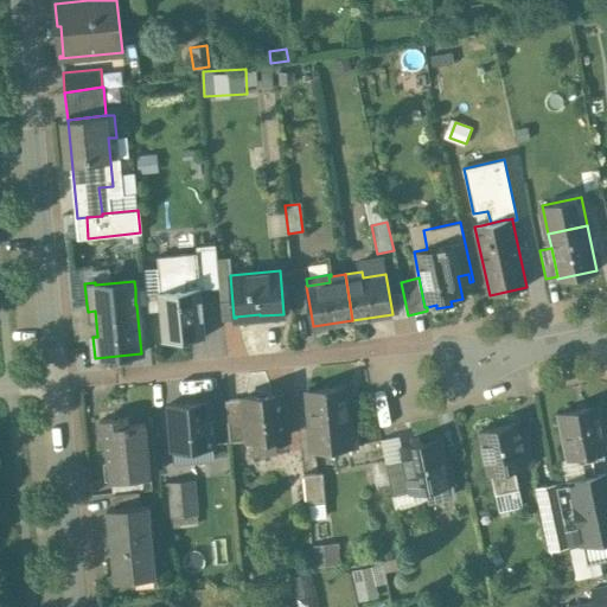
[(147,305),(146,288),(135,289),(136,305),(136,306),(147,305)]
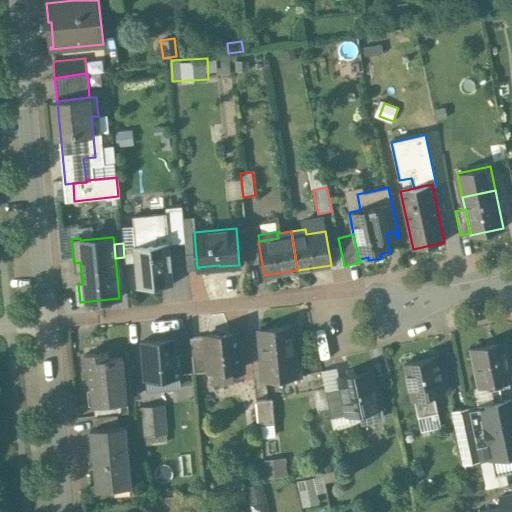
[(169,243),(134,247),(138,287),(173,283),(169,243)]
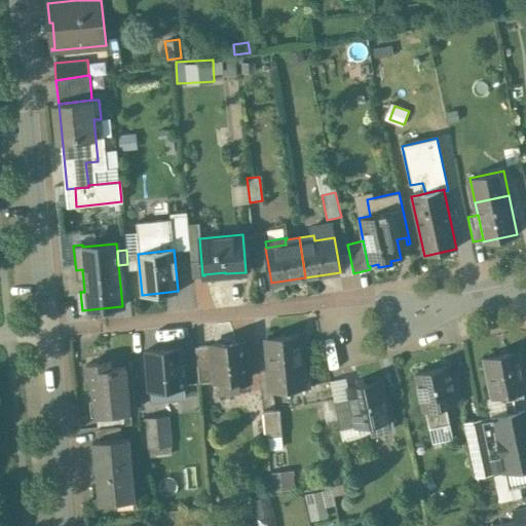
[(82,269),(76,270),(75,264),(62,265),(65,294),(80,292),(84,291),(82,269)]
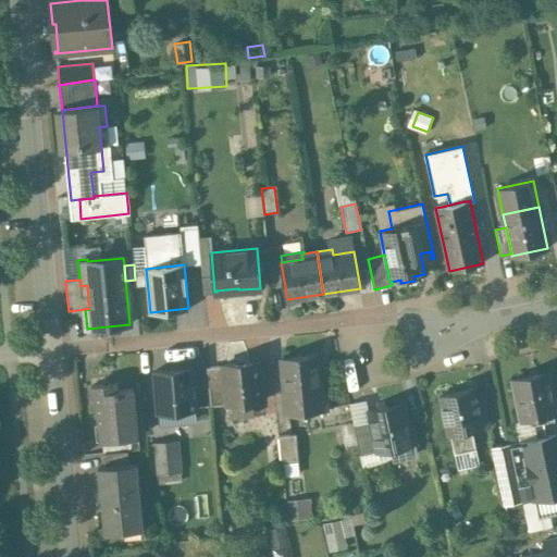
[(317,356),(282,359),(287,416),(327,411),(325,392),(320,392),(317,356)]
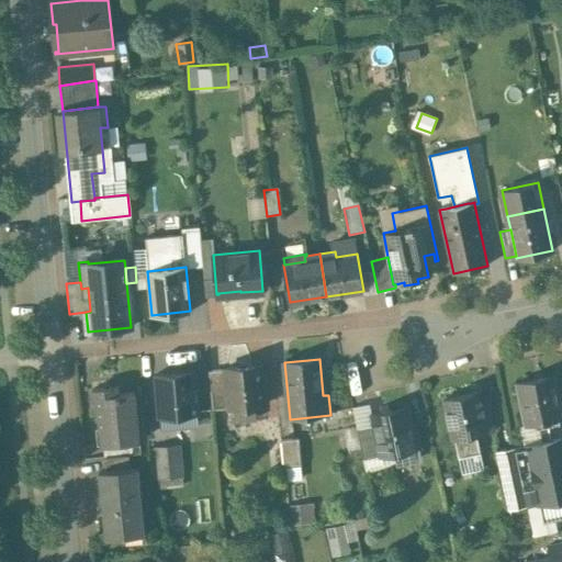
[(260,364),(225,368),(225,369),(228,408),(232,408),(233,422),(256,419),(255,406),(263,405),(260,364)]
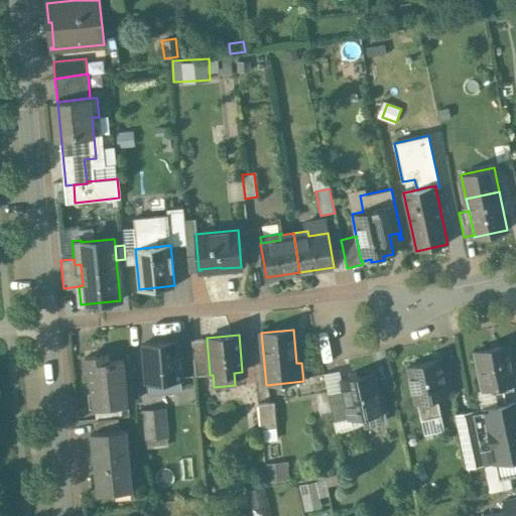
[(207,339),(190,341),(195,376),(210,375),(207,339)]
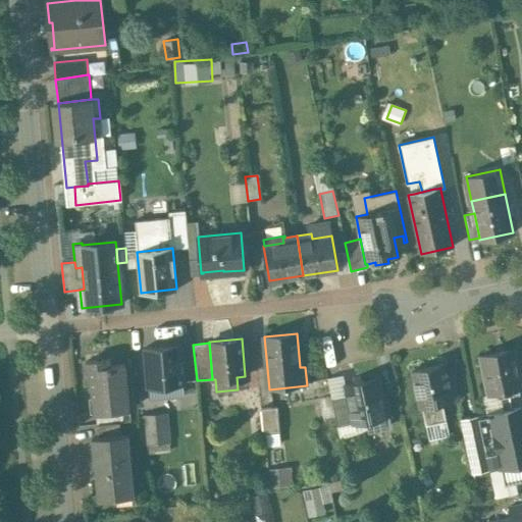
[(179,344),(144,347),(149,400),(185,396),(179,344)]
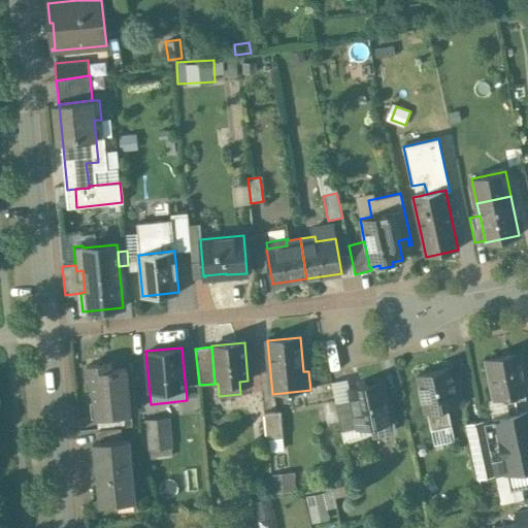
[(519,354),(486,360),(494,399),(514,396),(526,393),(519,354)]
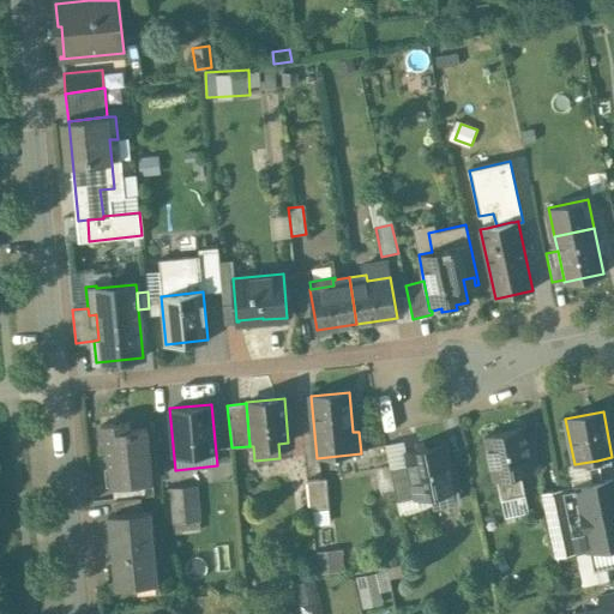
[(145,428),(128,431),(127,423),(130,423),(130,422),(101,426),(102,439),(107,439),(112,485),(150,482),(145,428)]
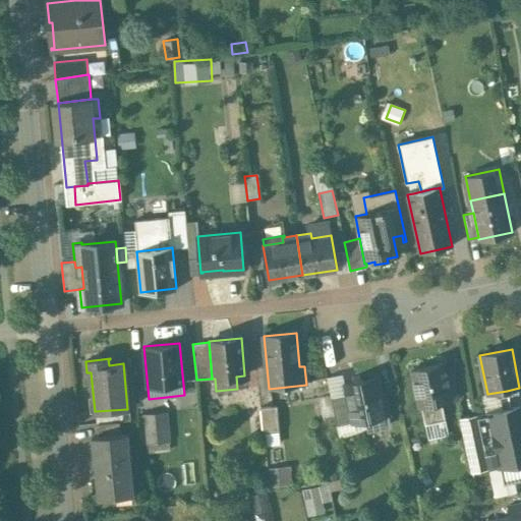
[(442,363),(410,370),(418,407),(421,406),(425,423),(445,419),(441,402),(457,398),(452,374),(445,377),(442,363)]
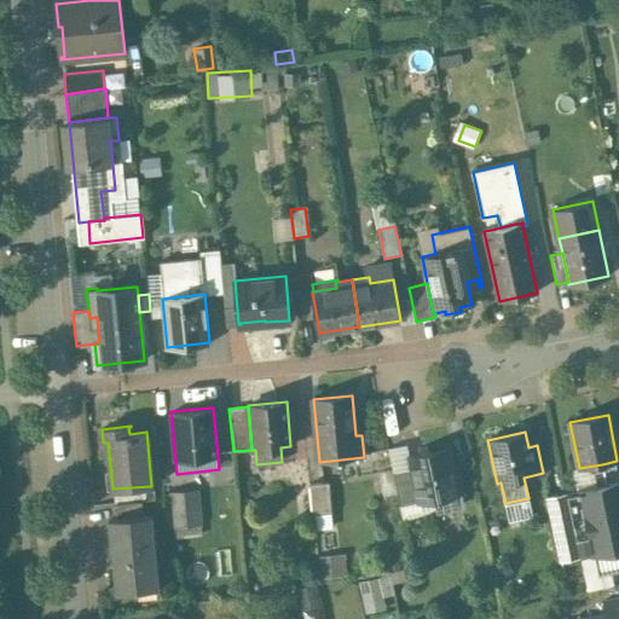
[(447,449),(409,457),(411,468),(418,501),(461,492),(456,467),(451,467),(447,449)]
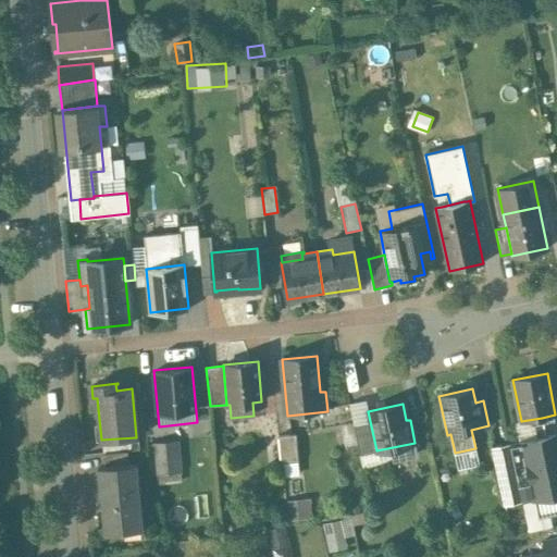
[(542,418),(521,421),(515,422),(519,444),(546,438),(542,418)]
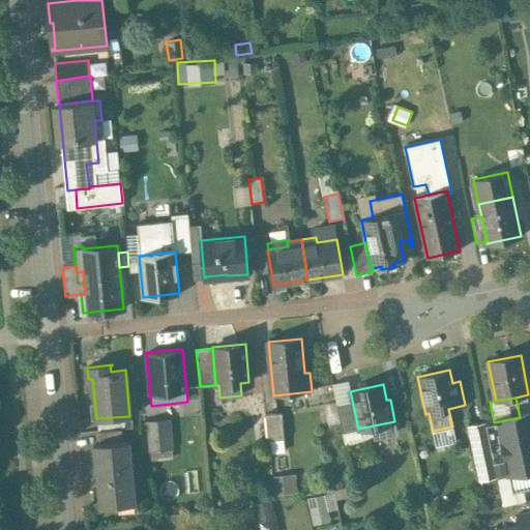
[(352,401),(336,404),(343,433),(358,429),(352,401)]
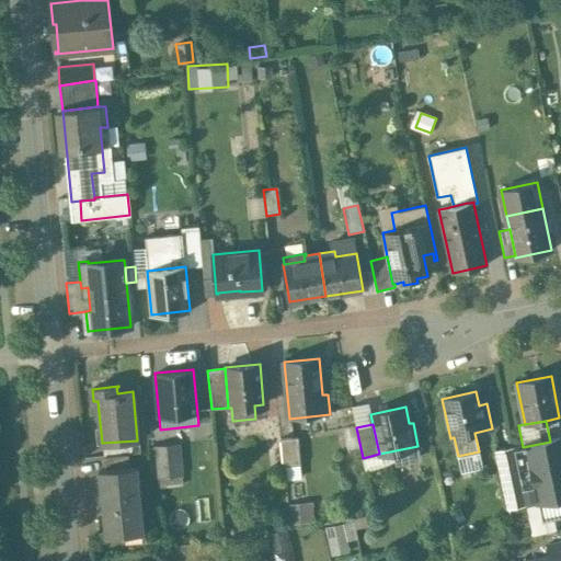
[(297,438),(279,439),(283,468),(300,466),(297,438)]
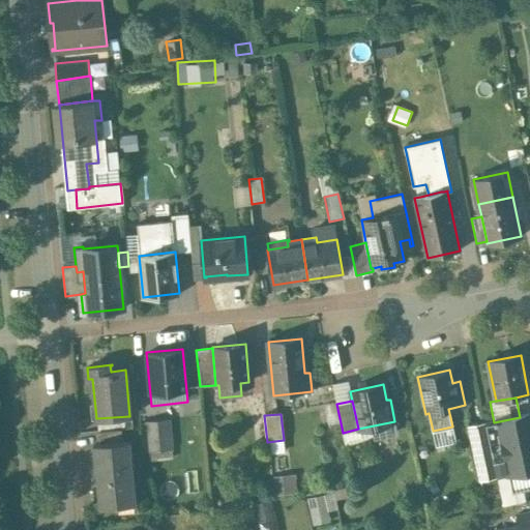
[(494,422),(483,424),(495,475),(529,468),(529,414),(520,417),(494,422)]
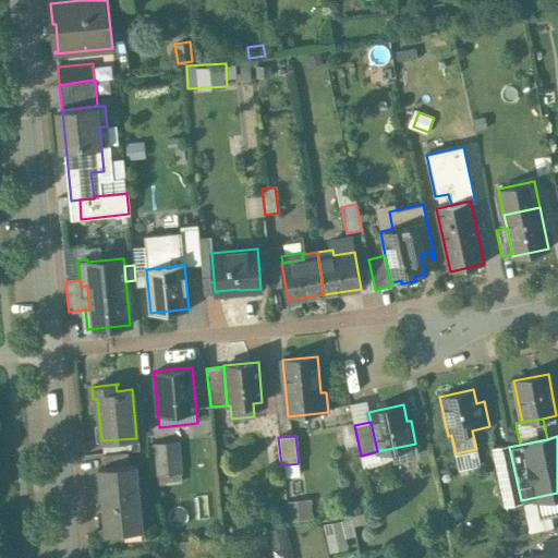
[(136,438),(101,440),(102,453),(138,450),(137,438),(136,438)]
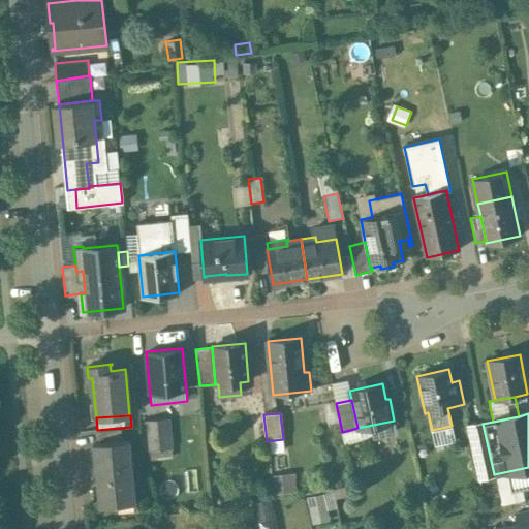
[(167,419),(145,422),(148,450),(170,448),(167,419)]
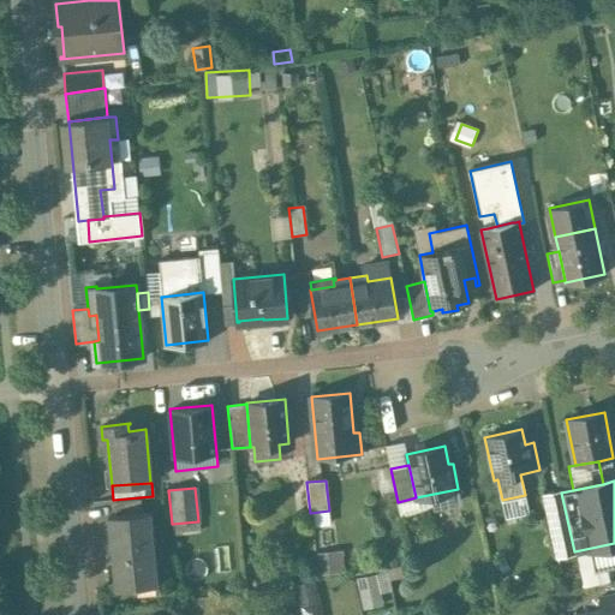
[(561,490),(543,495),(556,557),(574,553),(561,493),(561,490)]
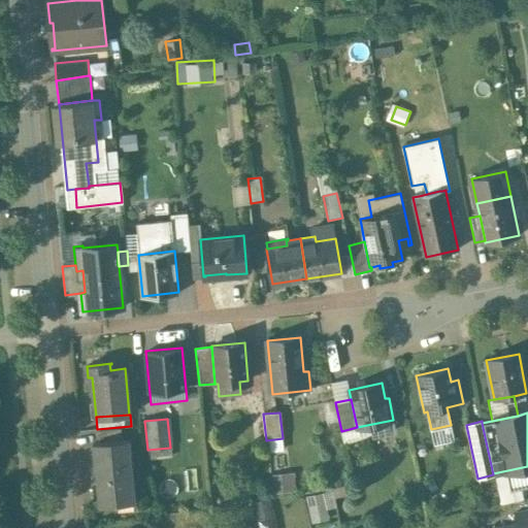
[(129,439),(93,443),(98,505),(135,501),(129,439)]
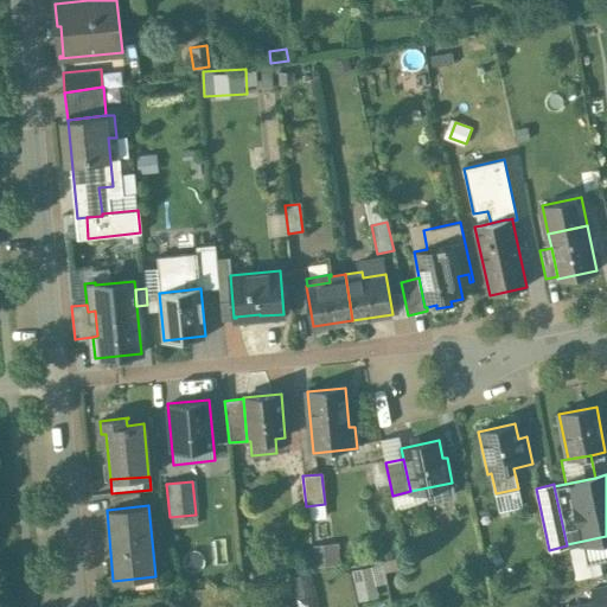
[(344,562),(342,542),(319,544),(321,566),(344,562)]
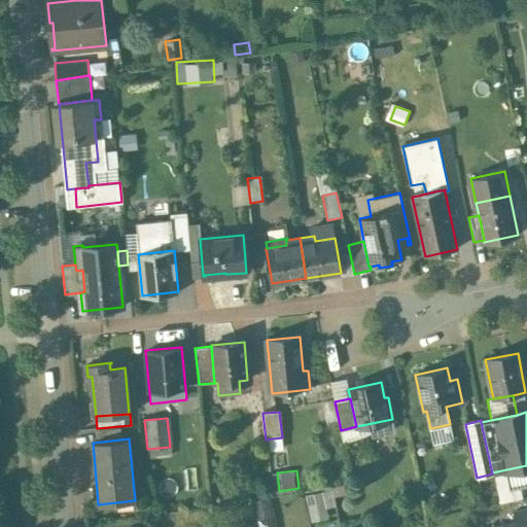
[(313,521),(329,518),(325,490),(309,493),(313,521)]
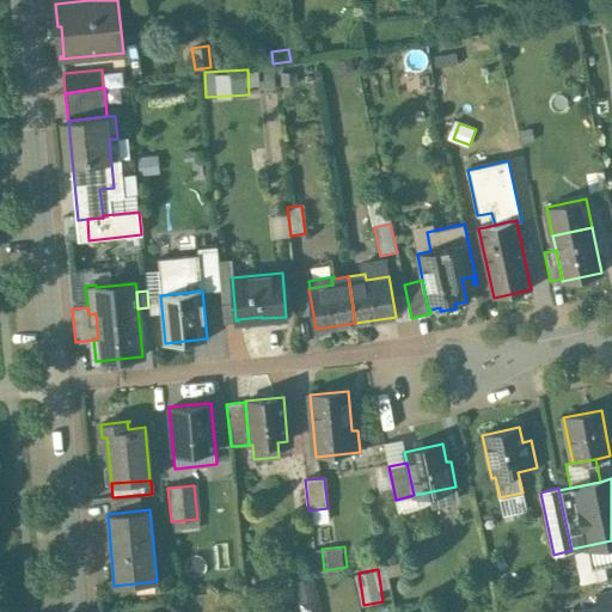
[(314,577),(295,581),(301,604),(319,599),(314,577)]
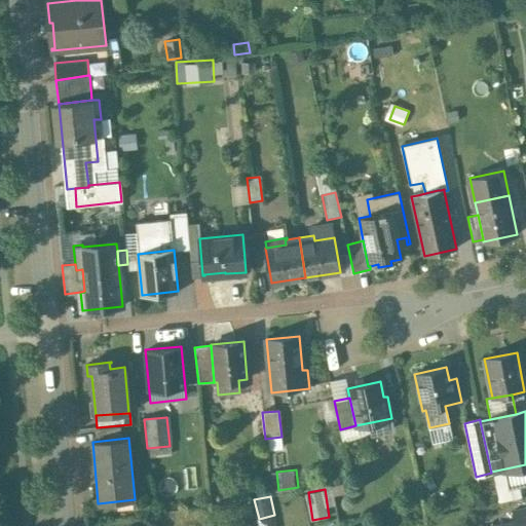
[(525,525),(525,508),(520,509),(512,511),(514,522),(514,525),(525,525)]
